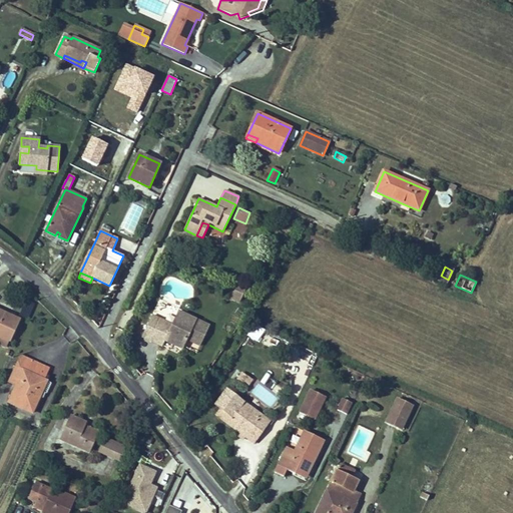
[(438,281),(446,285),(448,280),(441,276),(438,281)]
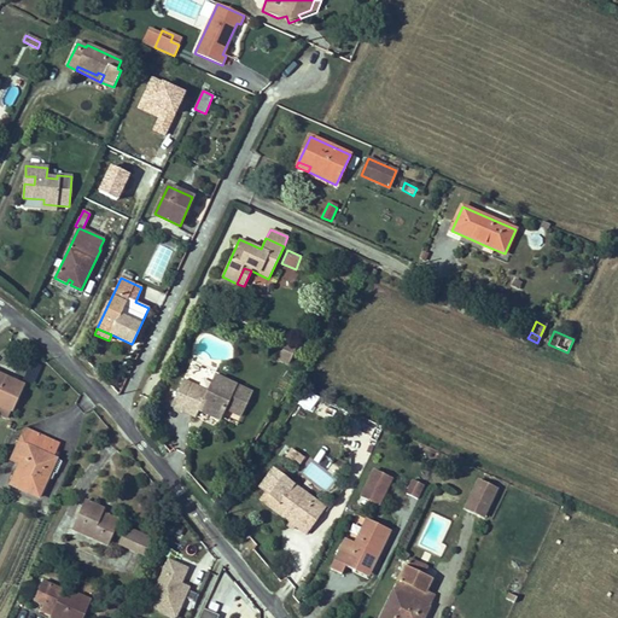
[(279,349),(293,355),(297,347),(284,340),(279,349)]
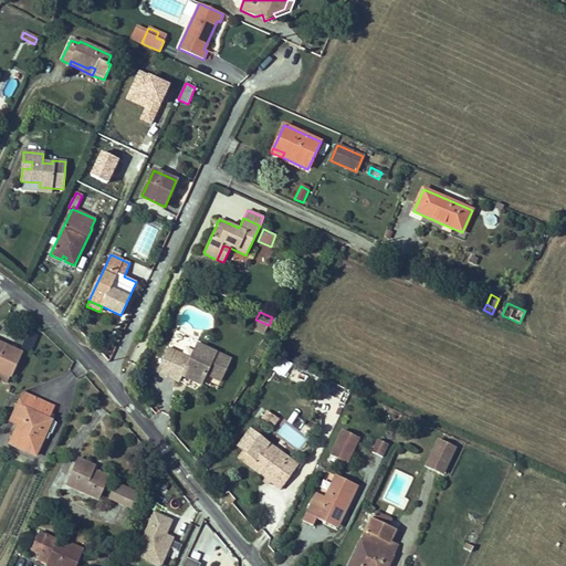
[(264,333),(269,325),(255,320),(252,327),(264,333)]
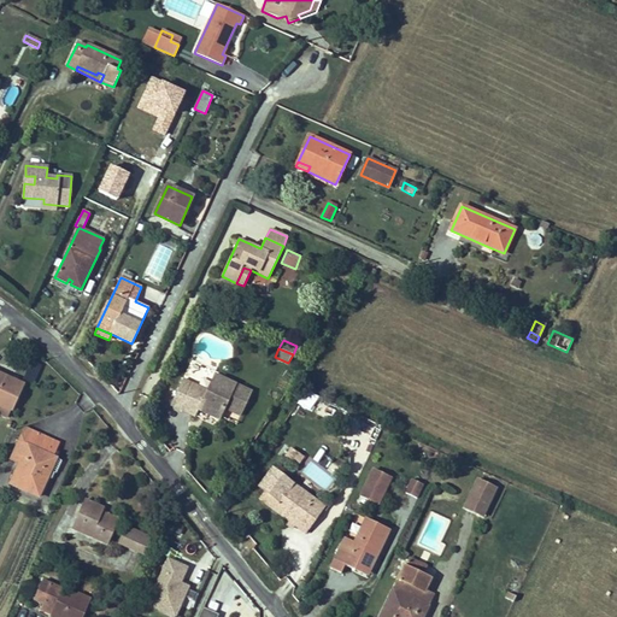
[(251,392),(213,374),(206,391),(182,380),(170,405),(194,417),(198,410),(219,419),(224,409),(240,416),(251,392)]
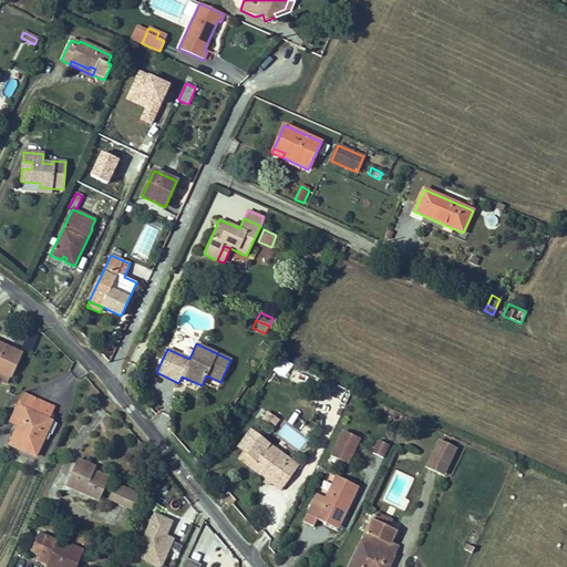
[(0,371),(10,375),(11,377),(21,353),(12,350),(11,352),(0,347),(0,371)]
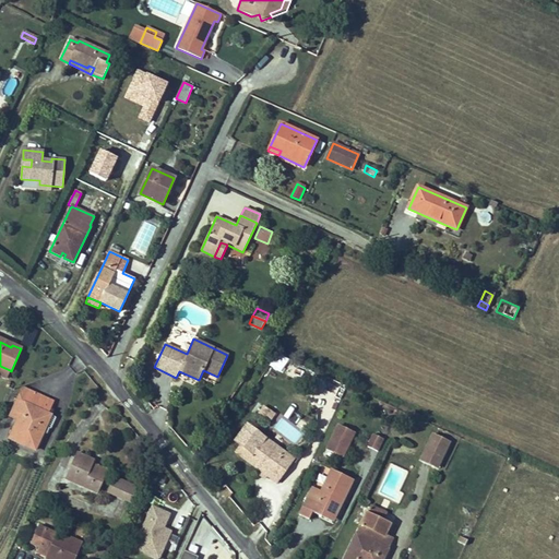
[(0,376),(6,379),(10,370),(0,366),(0,376)]
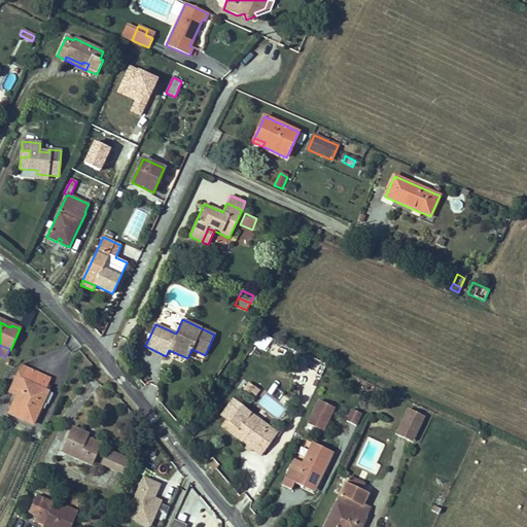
[(50,379),(21,365),(9,392),(16,396),(9,414),(33,424),(41,407),(38,406),(40,400),(43,401),(47,391),(45,390),(50,379)]
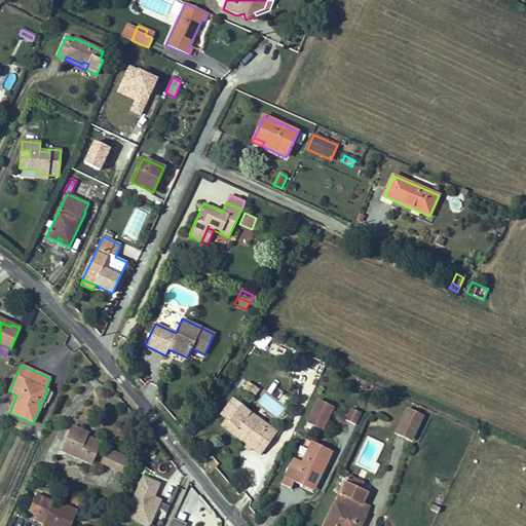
[(256,393),(259,389),(249,382),(242,391),(248,395),(251,389),(256,393)]
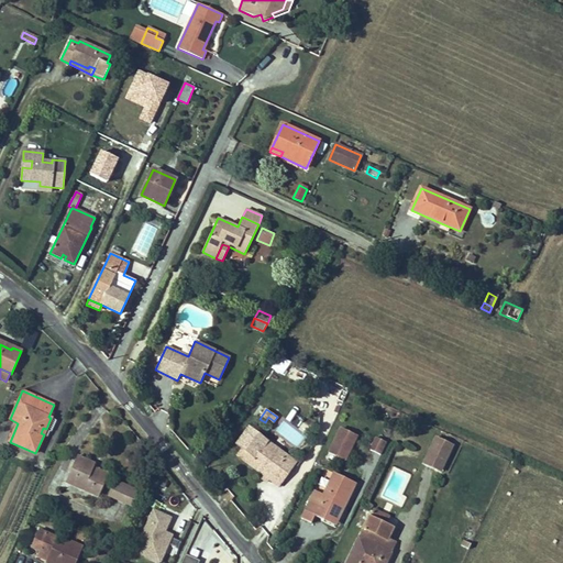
[(271,427),(274,421),(268,417),(265,422),(271,427)]
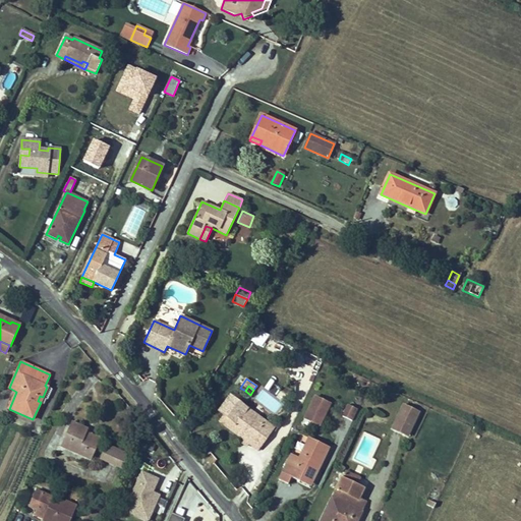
[(247,408),(230,395),(219,410),(224,414),(219,421),(243,439),(248,443),(257,450),(274,427),(264,420),(259,426),(243,413),(247,408)]
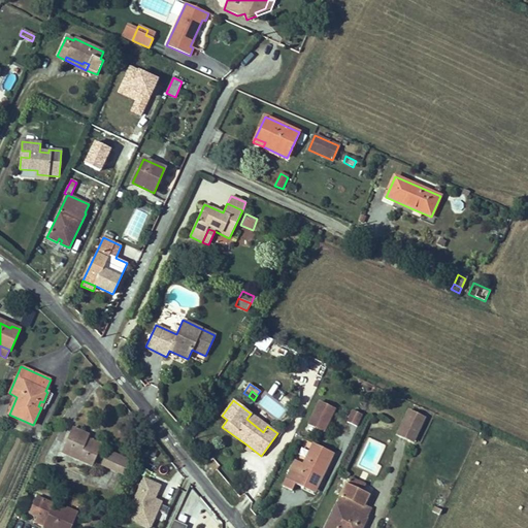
[(335,408),(320,401),(309,424),(324,431),(335,408)]
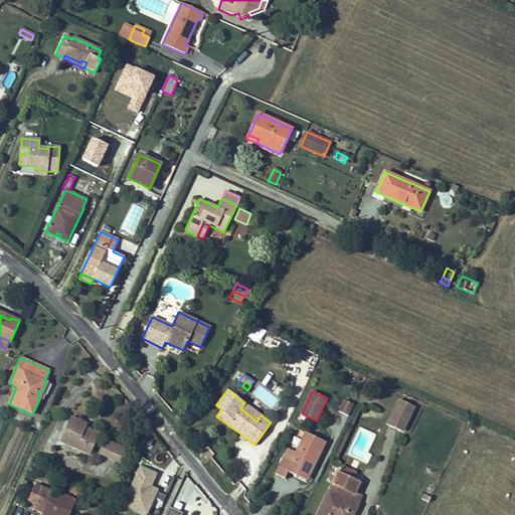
[(399,399),(388,423),(402,431),(414,406),(399,399)]
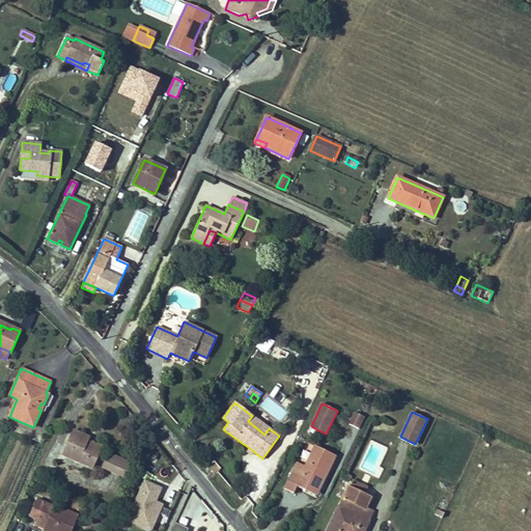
[(348,424),(358,429),(364,417),(355,413),(348,424)]
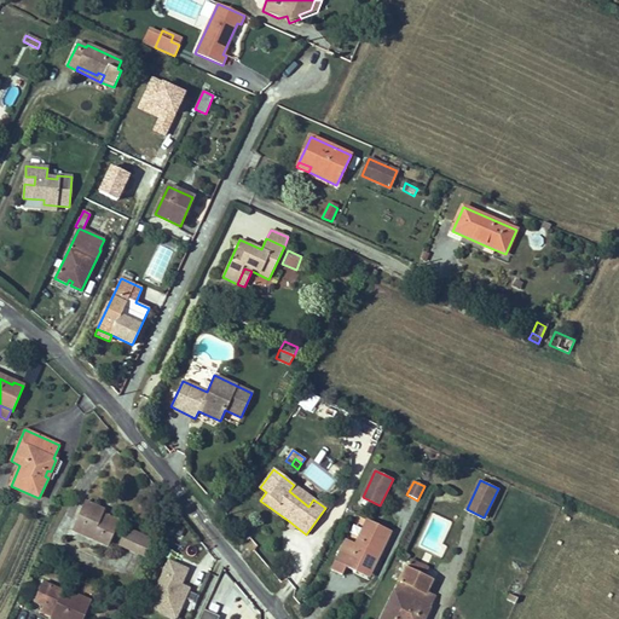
[(294,485),(289,491),(308,507),(313,499),(294,485)]
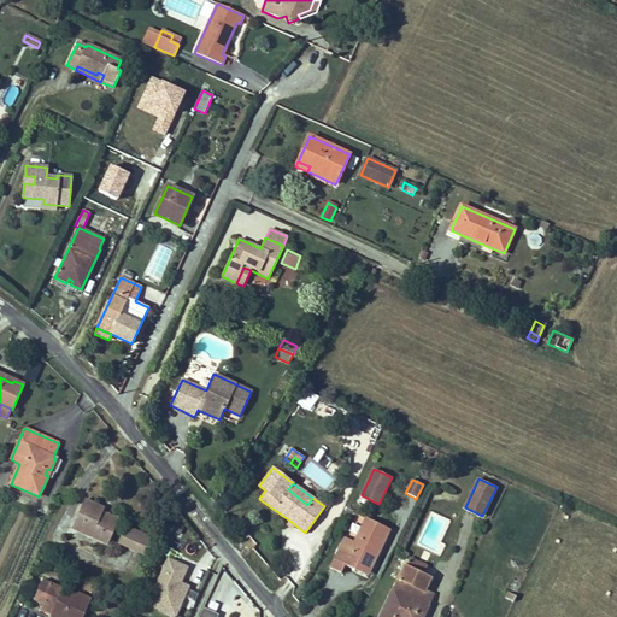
[(104,509),(84,500),(72,528),(109,544),(117,523),(101,516),(103,512),(104,509)]
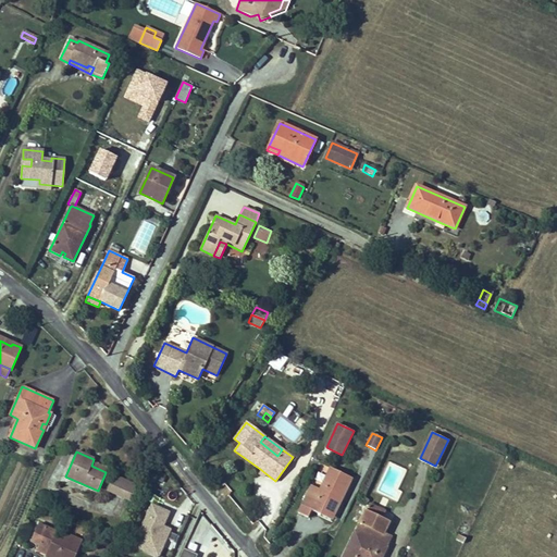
[(91,466),(106,472),(108,469),(93,462),(91,466)]
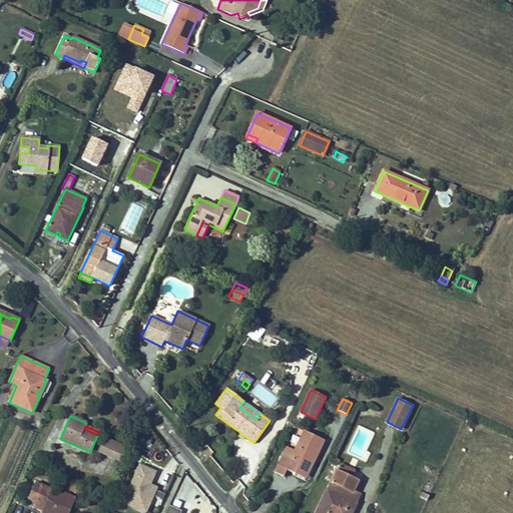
[(294,446),(301,429),(297,427),(289,444),(294,446)]
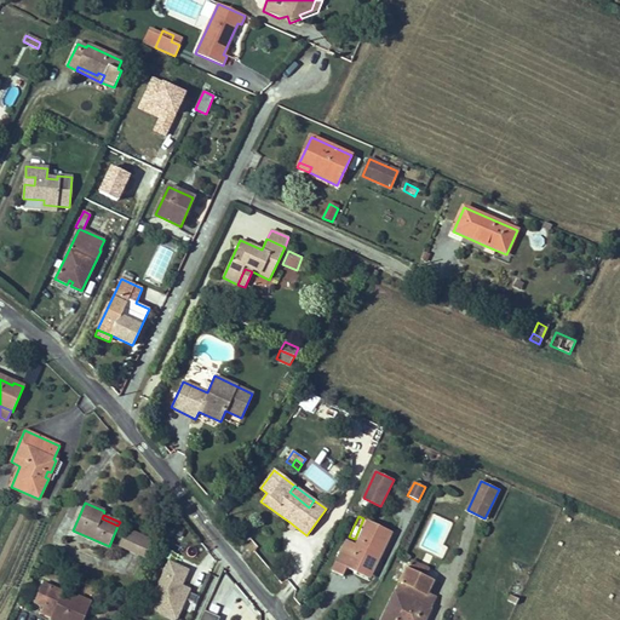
[(371,561),(375,563),(391,532),(367,521),(356,545),(346,540),(332,570),(343,577),(346,568),(356,573),(359,568),(366,570),(371,561)]
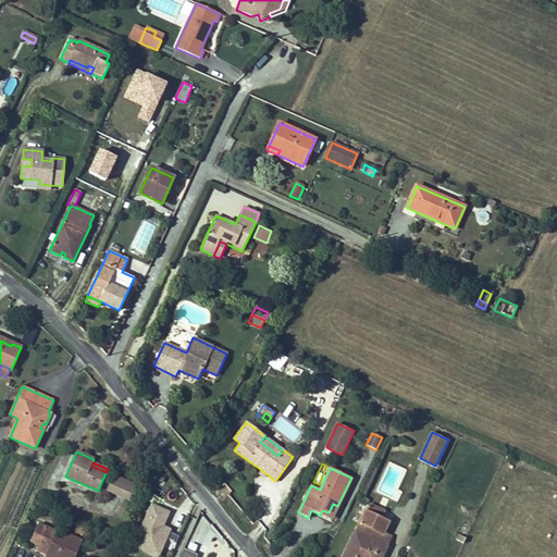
[(138,486),(113,475),(107,491),(132,502),(138,486)]
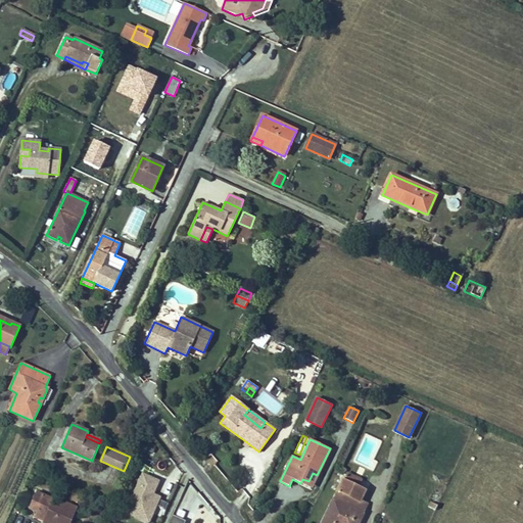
[(302,479),(300,483),(311,488),(317,475),(313,473),(308,481),(302,479)]
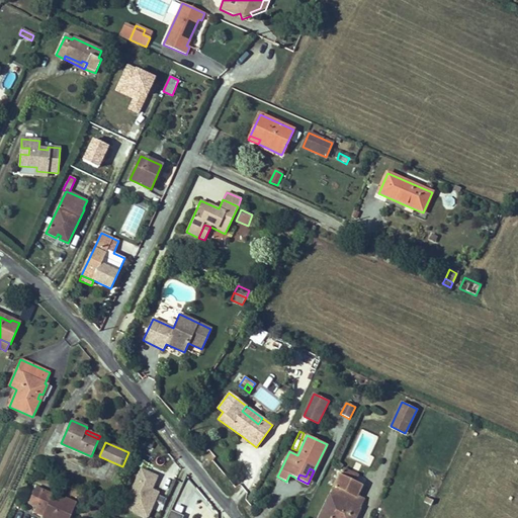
[(357,476),(343,469),(319,517),(354,517),(358,510),(345,503),(349,494),(356,497),(361,487),(354,483),(357,476)]
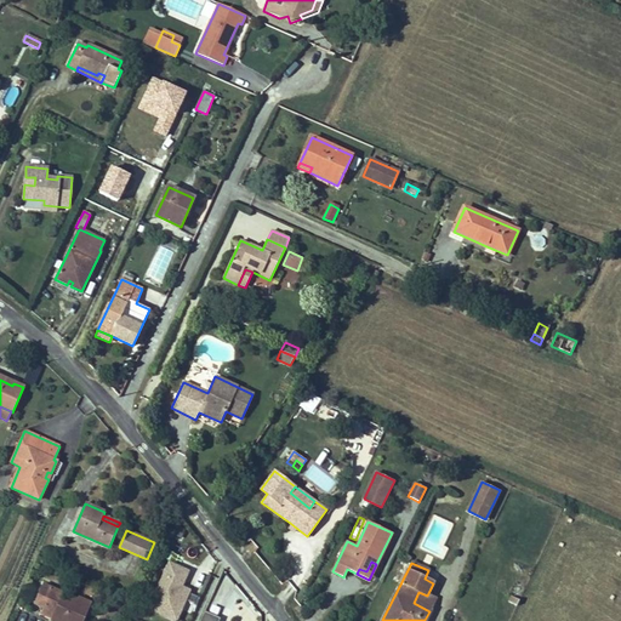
[(166,568),(146,614),(161,620),(176,620),(187,596),(180,592),(186,576),(166,568)]
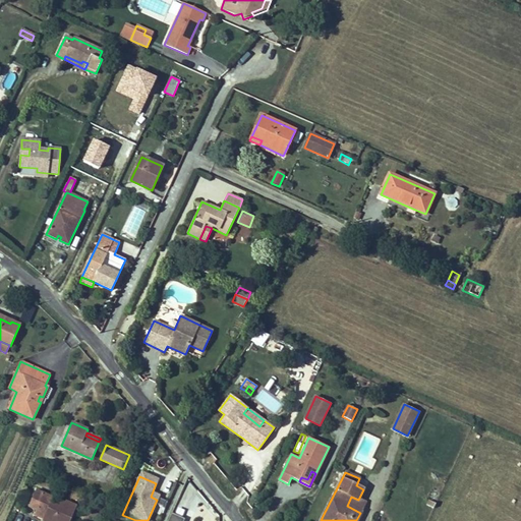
[(65,503),(36,489),(29,506),(36,509),(39,503),(47,507),(42,519),(42,520),(44,520),(69,520),(76,507),(65,502),(65,503)]
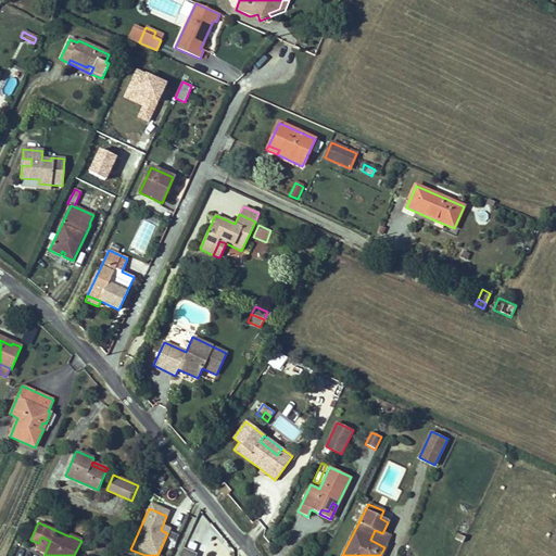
[(382,533),(375,530),(370,540),(384,547),(390,538),(382,533)]
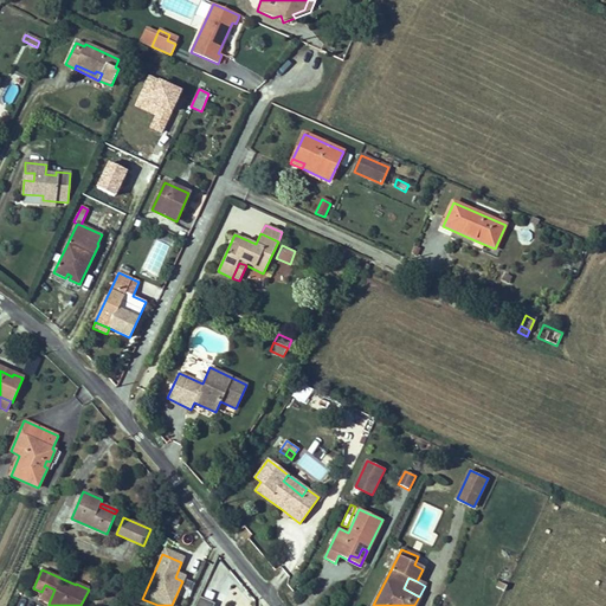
[(45,585),(42,592),(39,599),(49,604),(55,590),(45,585)]
